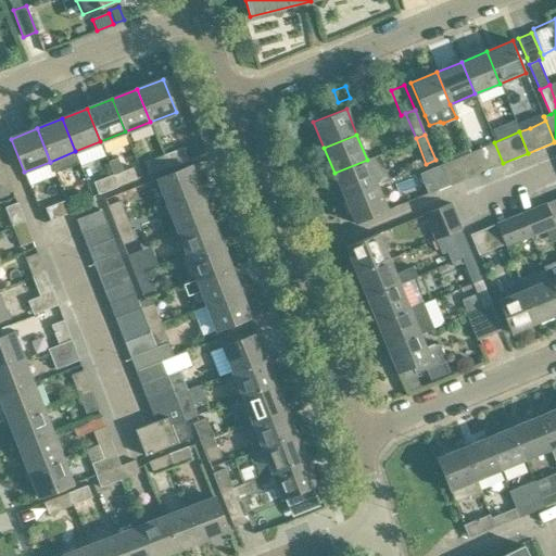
[(503,163),(494,142),(469,153),(478,174),(503,163)]
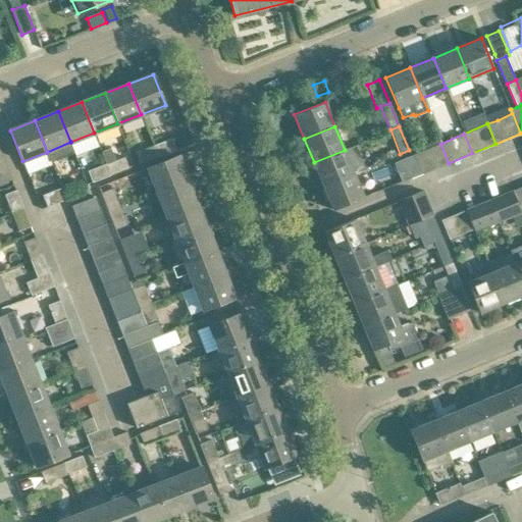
[(171,138),(153,145),(157,156),(176,149),(171,138)]
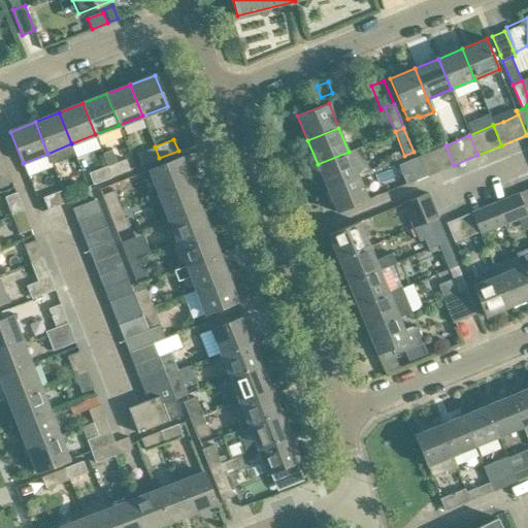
[(454,165),(446,145),(422,155),(429,174),(454,165)]
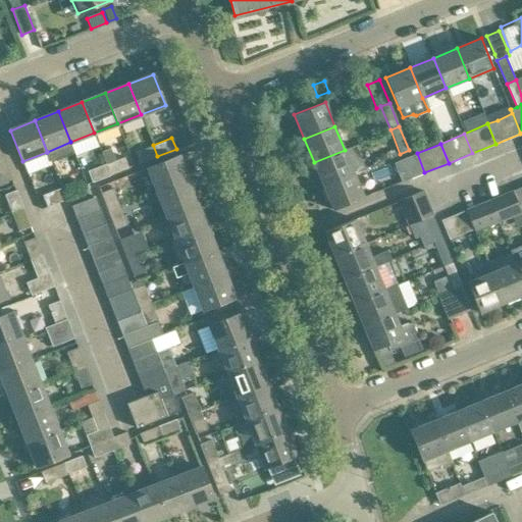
[(157,156),(153,145),(134,152),(139,163),(157,156)]
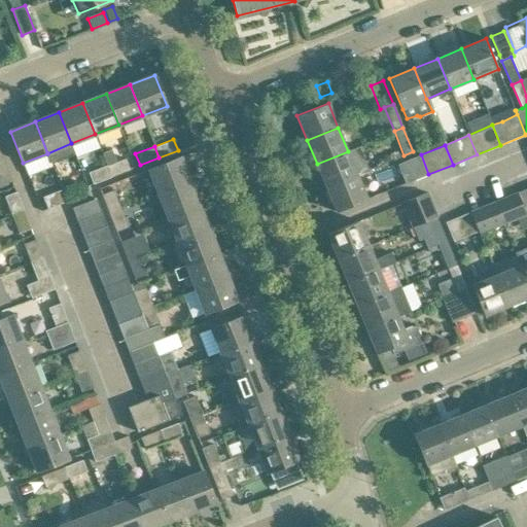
[(359,146),(348,151),(317,164),(326,187),(357,174),(369,170),(359,146)]
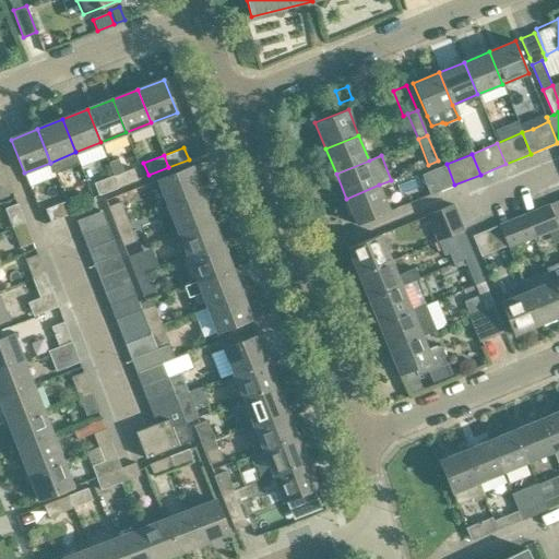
[(132,167),(113,175),(118,187),(137,180),(132,167)]
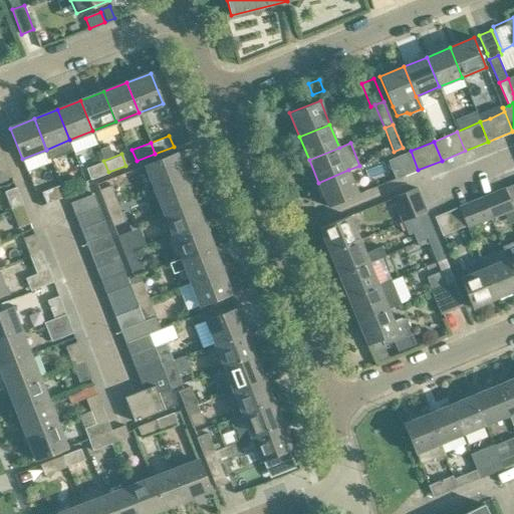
[(147,165),(156,189),(186,178),(176,154),(147,165)]
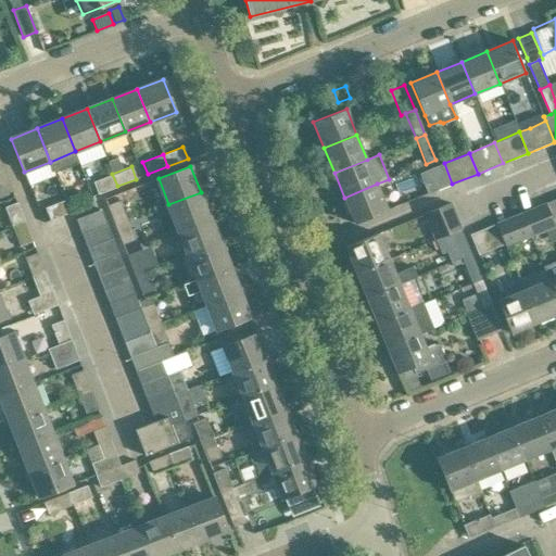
[(437,190),(429,169),(418,174),(427,194),(437,190)]
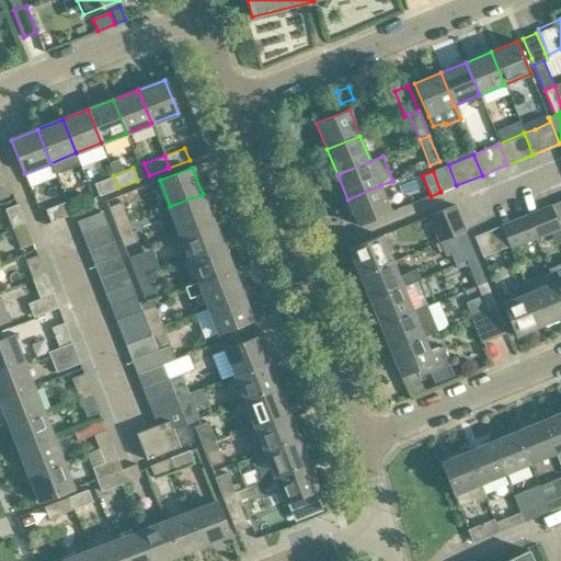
[(13,193),(6,173),(0,174),(0,196),(0,197),(13,193)]
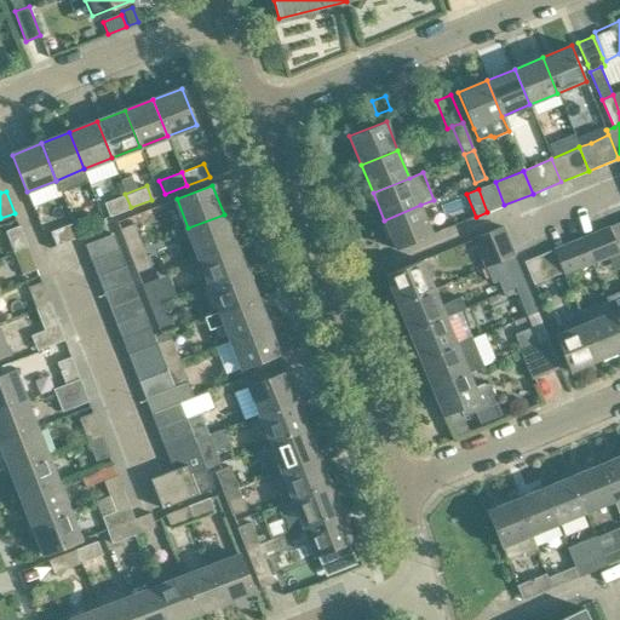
[(131,207),(125,194),(103,202),(108,216),(131,207)]
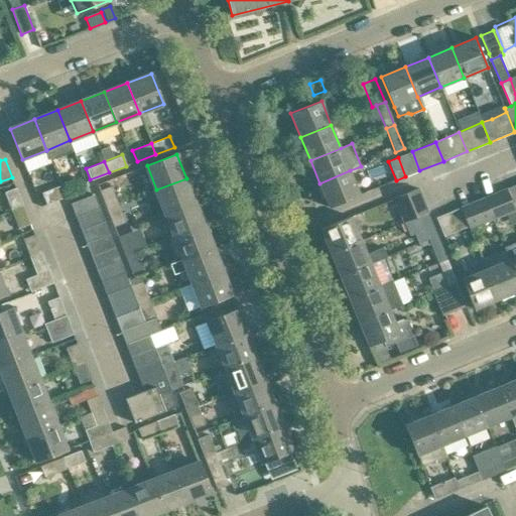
[(60,185),(59,185),(65,198),(83,190),(78,178),(71,167),(55,173),(60,185)]
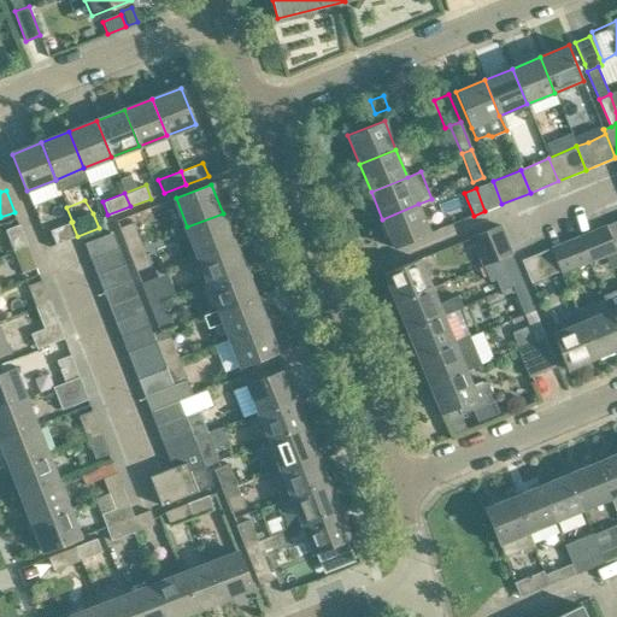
[(430,234),(418,204),(382,219),(394,248),(430,234)]
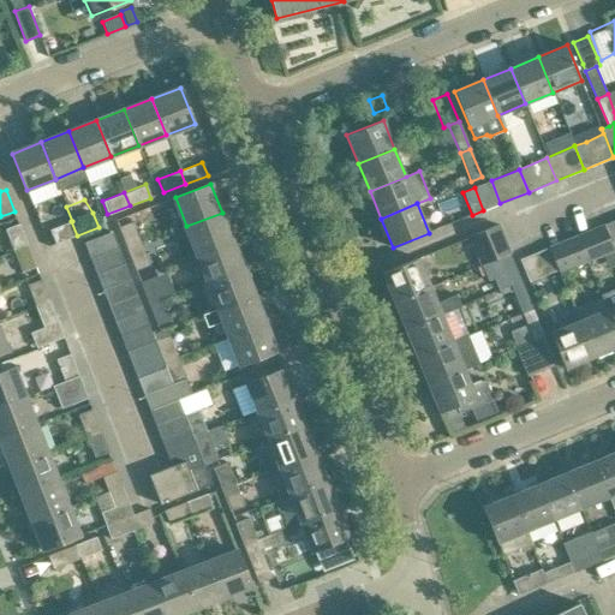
[(233,240),(222,213),(186,226),(197,254),(233,240)]
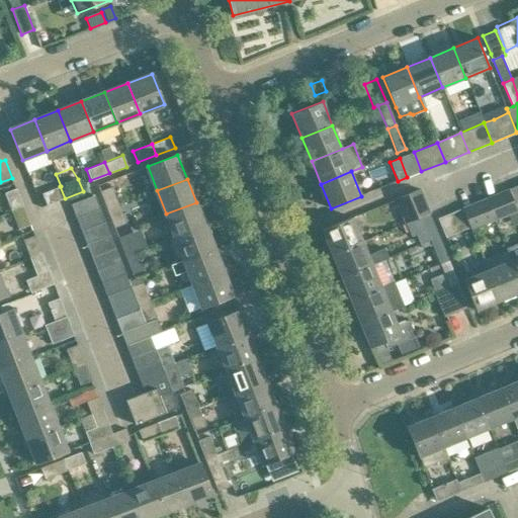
[(517,185),(509,189),(517,208),(517,207),(517,185)]
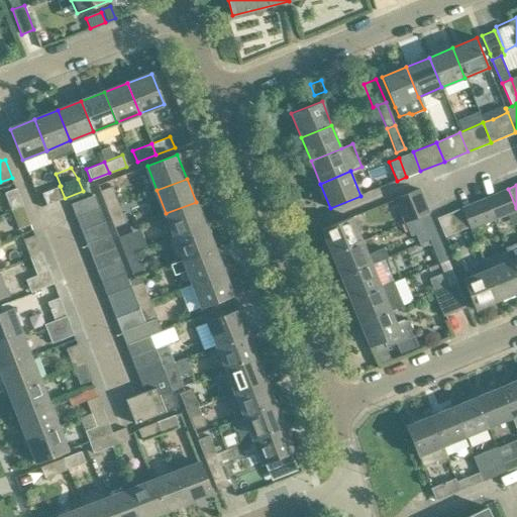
[(65,198),(60,186),(42,193),(46,205),(65,198)]
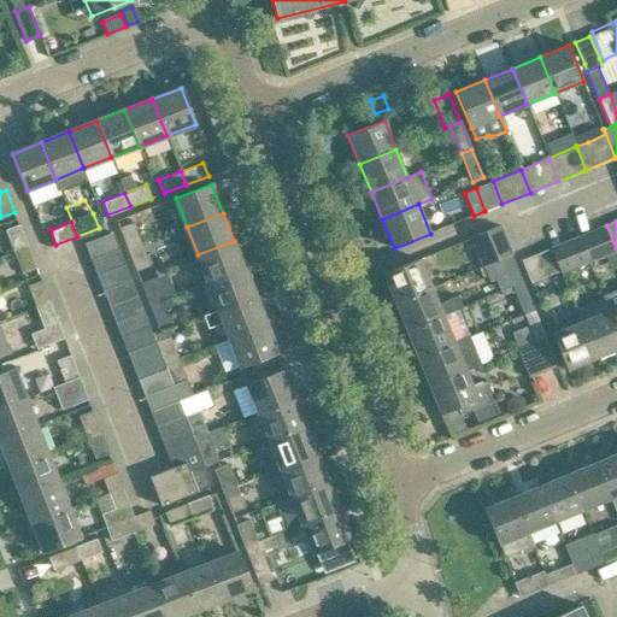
[(119,229),(128,248),(142,244),(134,223),(119,229)]
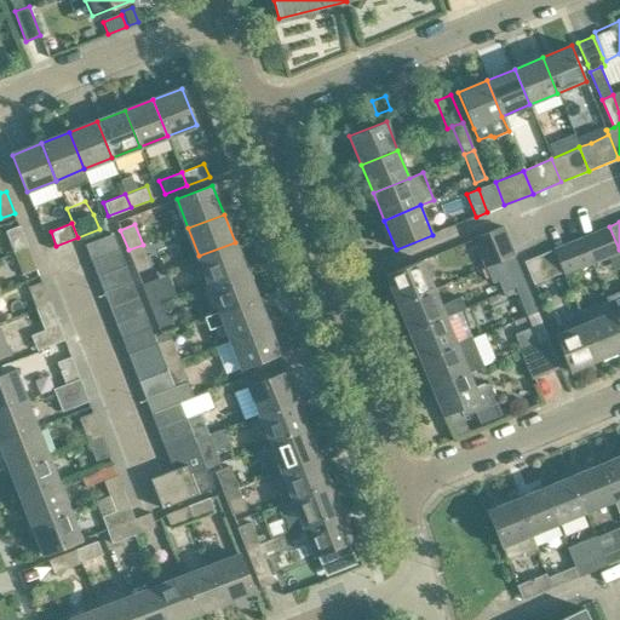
[(6,231),(15,252),(28,247),(19,225),(6,231)]
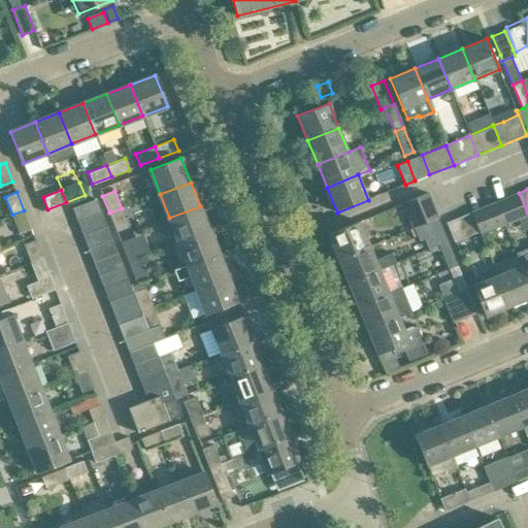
[(416,228),(420,226),(438,218),(428,193),(405,203),(416,228)]
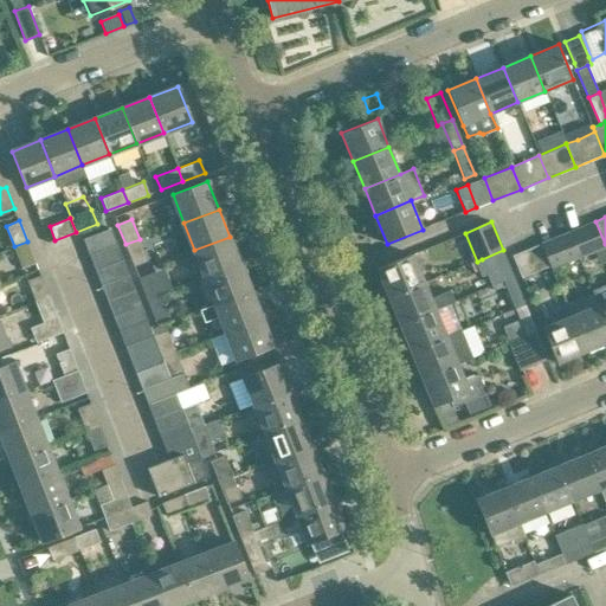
[(595,221),(568,233),(578,258),(605,247),(605,244),(595,221)]
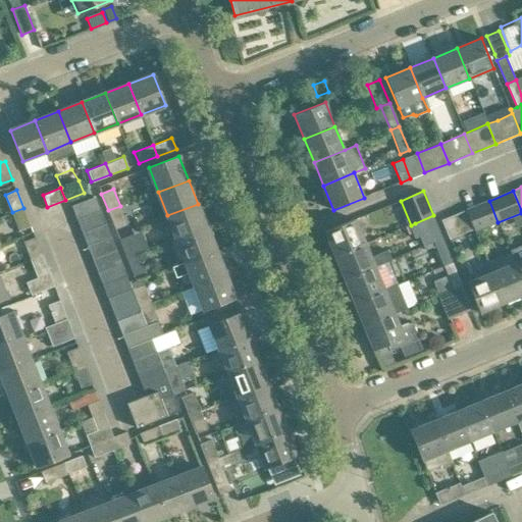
[(70,207),(77,222),(102,213),(96,197),(70,207)]
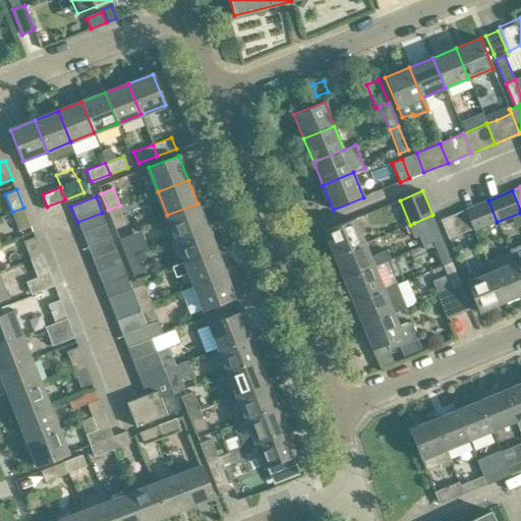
[(465,210),(473,230),(482,226),(483,228),(497,222),(488,200),(465,210)]
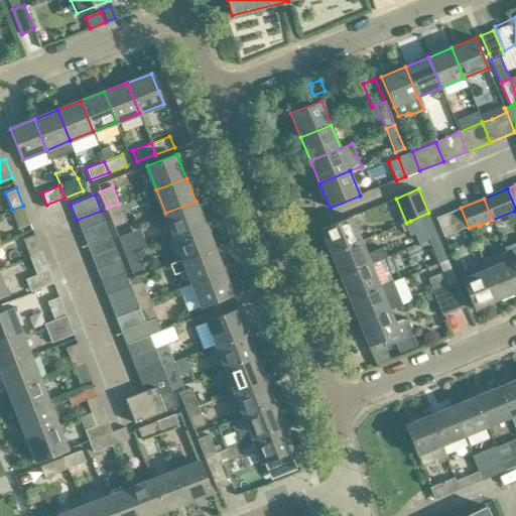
[(205,225),(196,202),(165,213),(174,236),(205,225)]
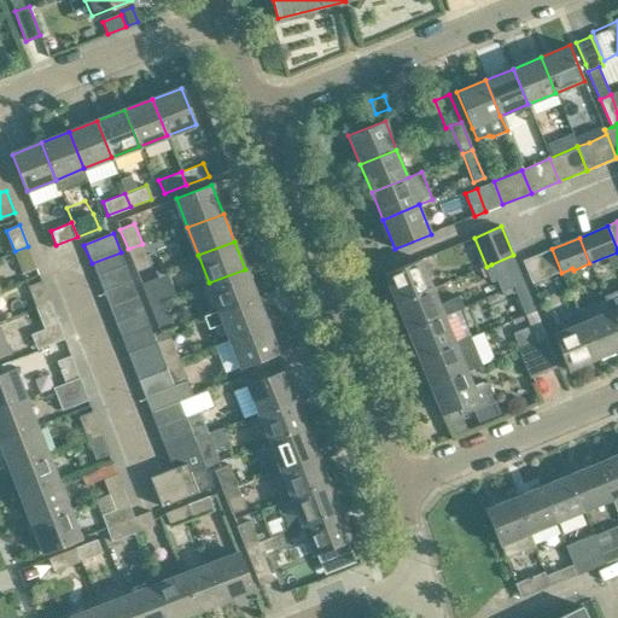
[(151,266),(143,244),(128,249),(136,272),(151,266)]
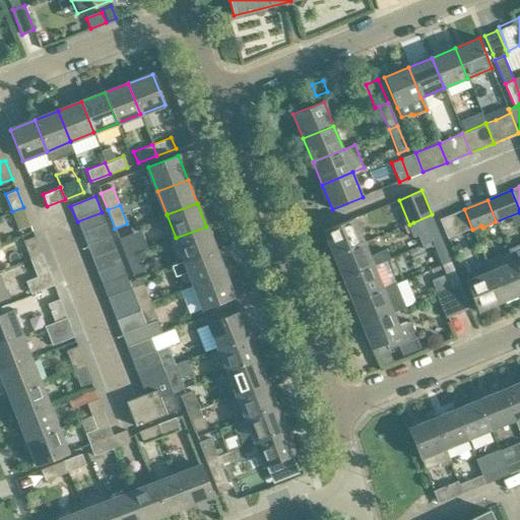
[(30,226),(23,207),(12,211),(19,231),(30,226)]
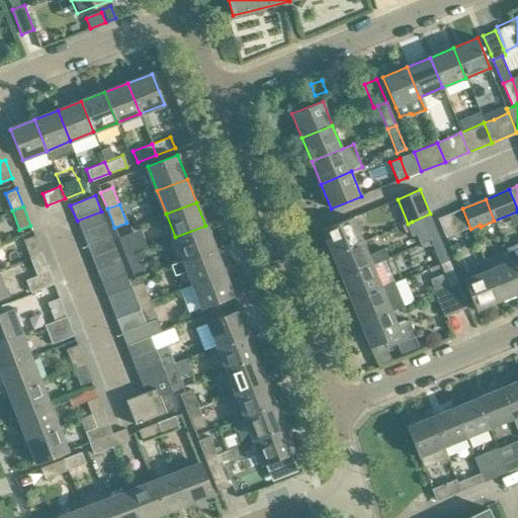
[(470,229),(462,208),(437,219),(445,239),(470,229)]
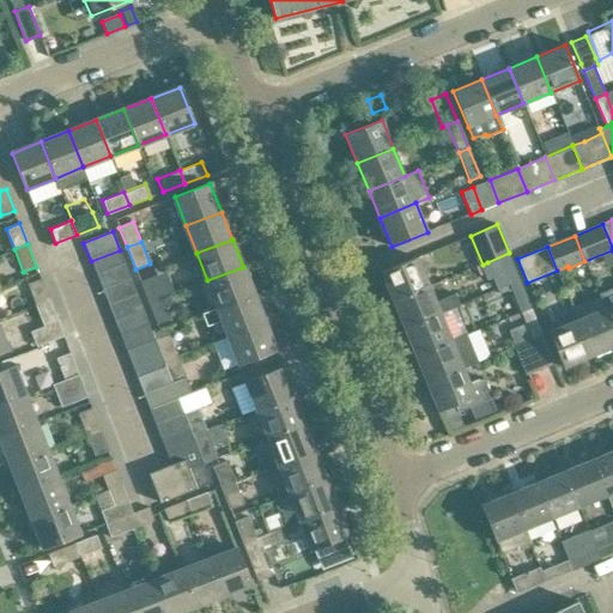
[(126,265),(120,250),(91,261),(97,277),(126,265)]
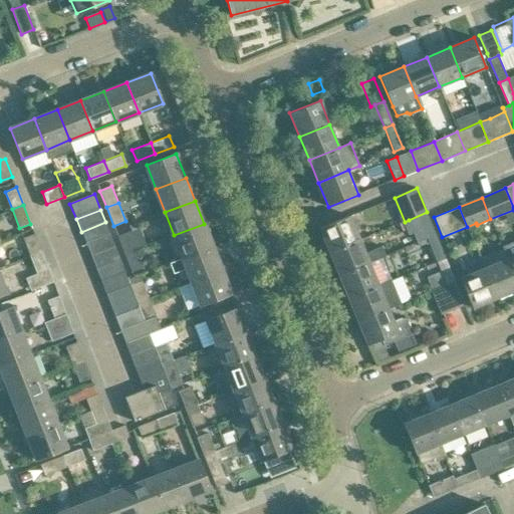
[(427,212),(409,220),(405,222),(410,235),(415,233),(419,242),(428,239),(436,235),(427,212)]
